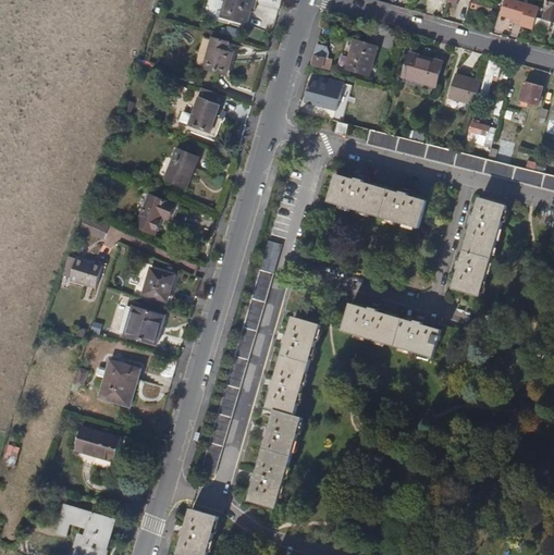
[(250,9),(223,0),(217,25),(243,33),(250,9)]
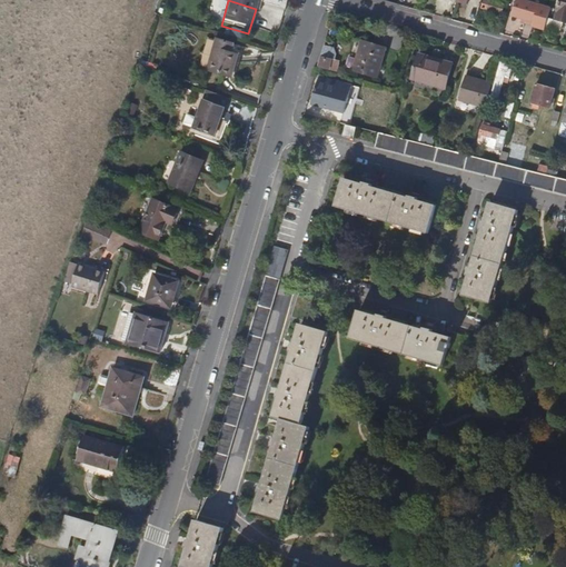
[(479,0),(478,6),(497,11),(500,0),(479,0)]
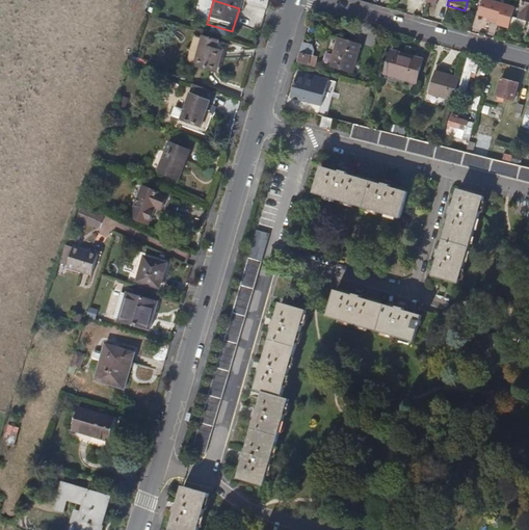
[(478,0),(475,12),(495,18),(500,1),(500,0),(478,0)]
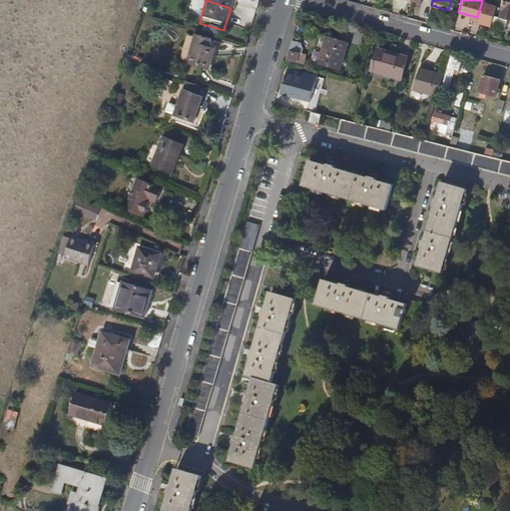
[(500,0),(496,15),(509,19),(509,17),(509,0),(500,0)]
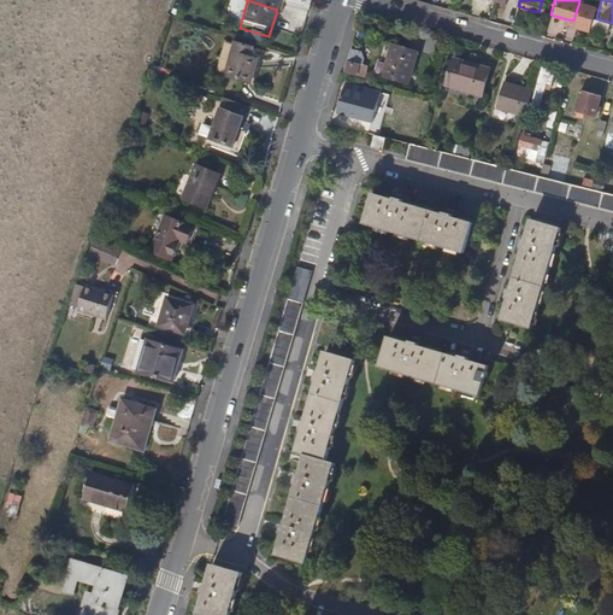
[(593,5),(579,1),(573,21),(573,24),(585,29),(593,5)]
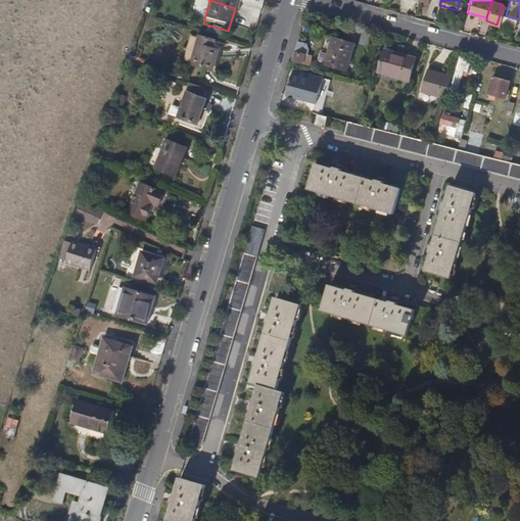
[(352,41),(330,36),(323,62),(345,68),(352,41)]
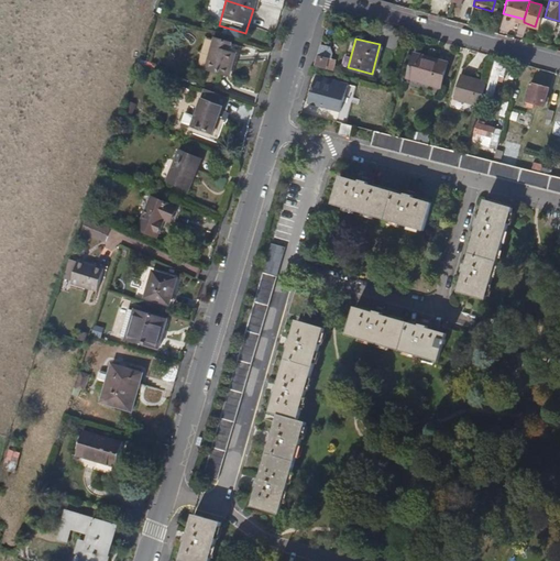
[(233,55),(217,51),(208,83),(232,88),(238,66),(231,64),(233,55)]
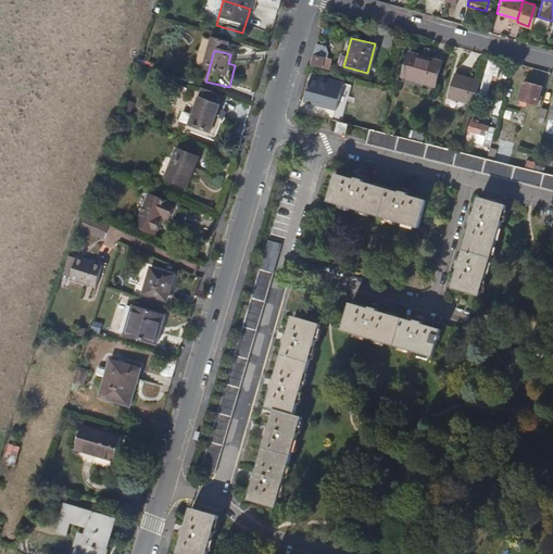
[(440,59),(407,50),(401,74),(434,84),(440,59)]
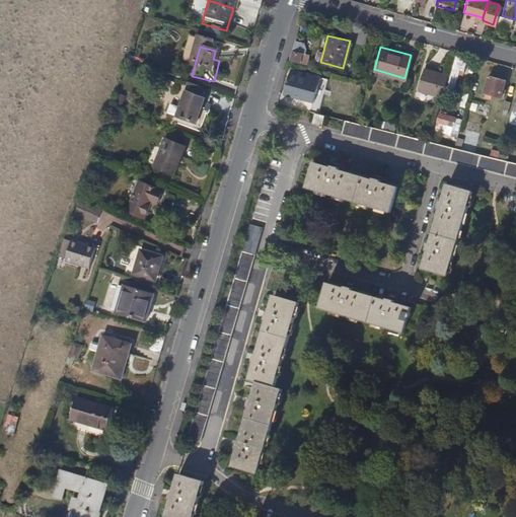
[(306,54),(289,49),(287,57),(303,62),(306,54)]
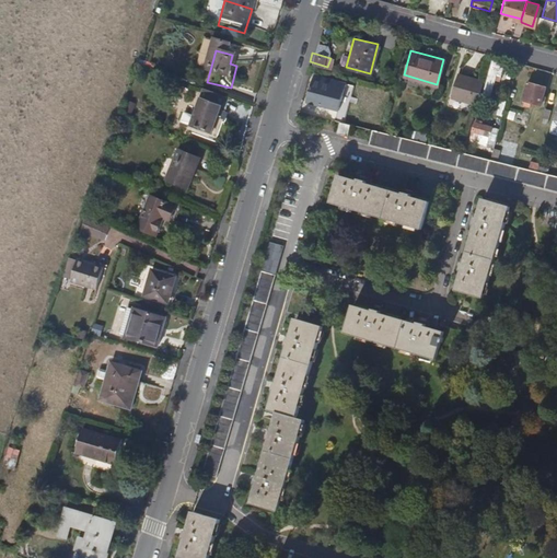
[(486,96),(492,76),(498,77),(501,64),(488,59),(478,94),(486,96)]
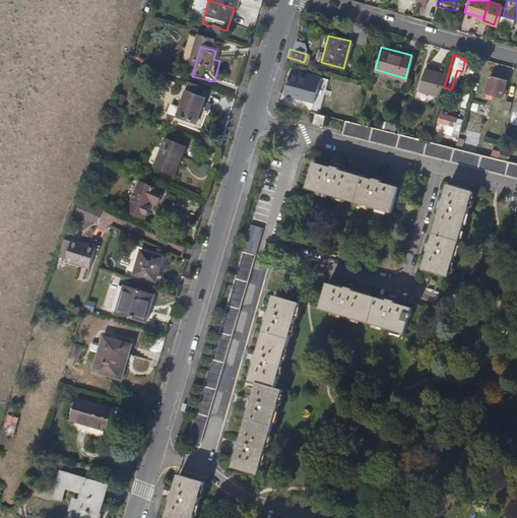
[(308,73),(289,68),(282,92),(302,96),(308,73)]
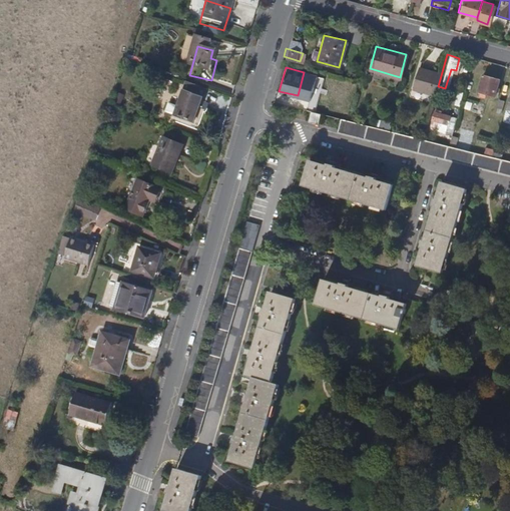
[(441,73),(417,67),(411,87),(435,94),(441,73)]
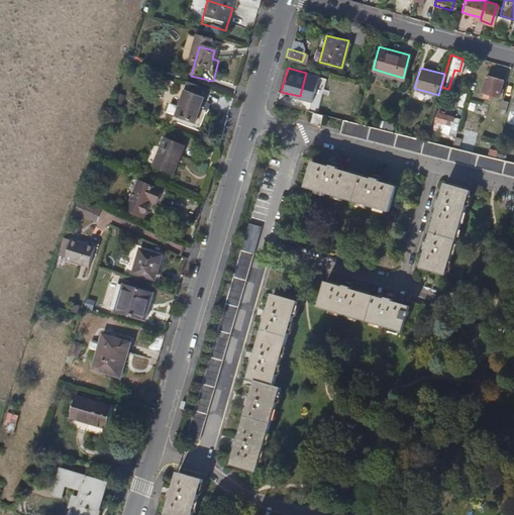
[(502,79),(485,74),(480,92),(497,97),(502,79)]
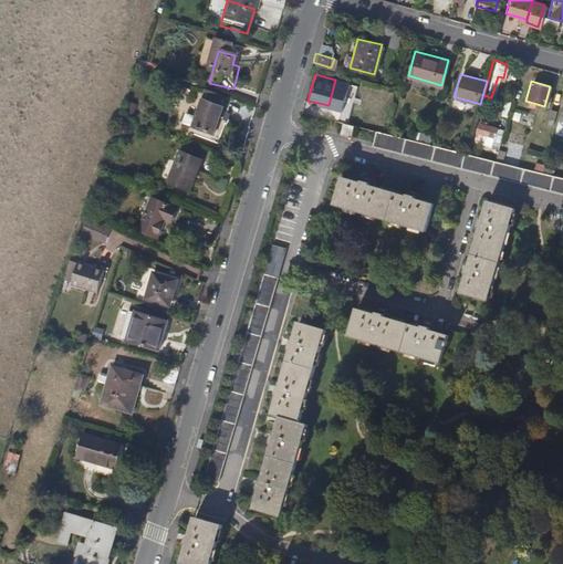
[(503,116),(508,101),(500,100),(497,114),(503,116)]
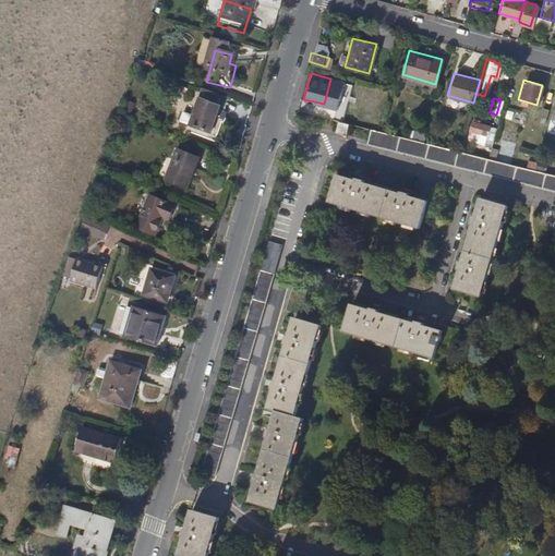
[(323,109),(312,107),(311,113),(321,116),(323,109)]
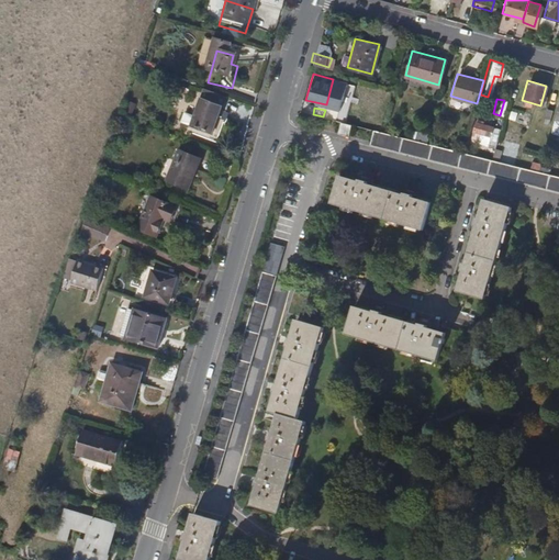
[(552,110),(545,108),(540,124),(548,126),(552,110)]
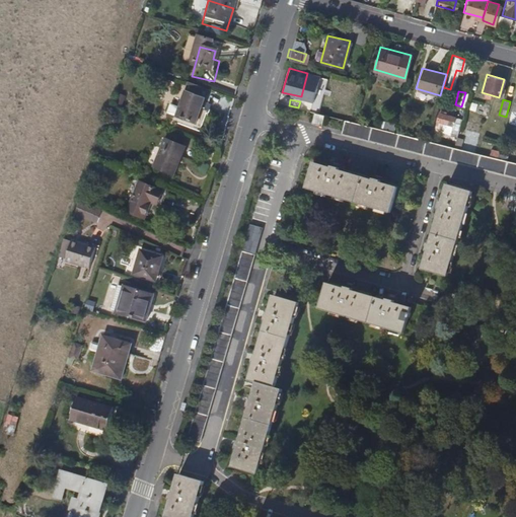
[(202,108),(181,101),(173,127),(194,134),(202,108)]
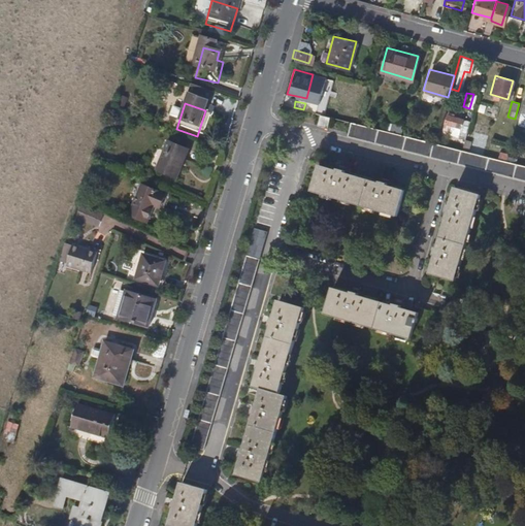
[(329,117),(319,113),(316,124),(326,127),(329,117)]
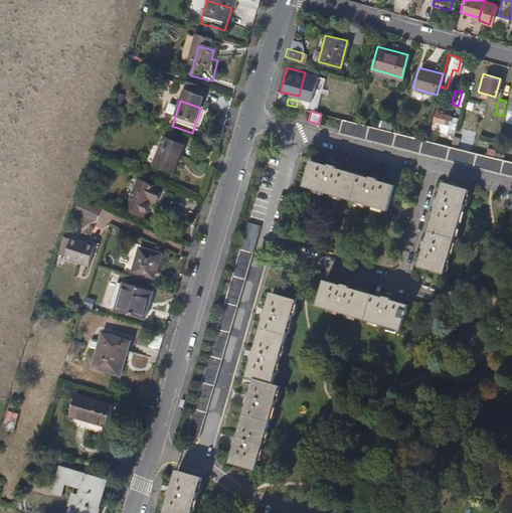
[(456,118),(437,113),(435,121),(454,126),(456,118)]
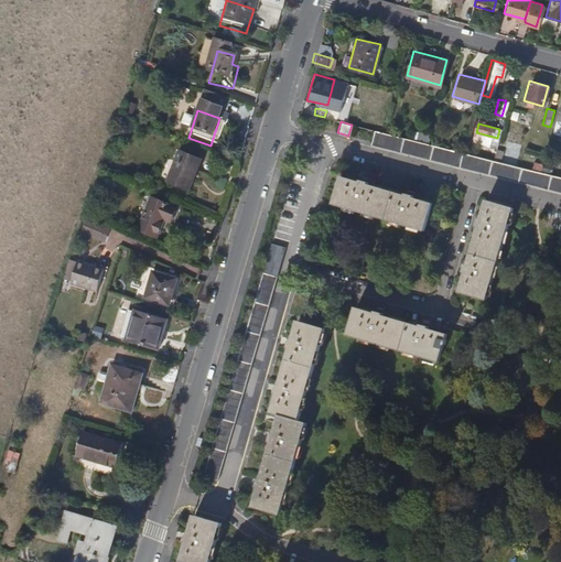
[(431,129),(413,125),(409,139),(427,142),(431,129)]
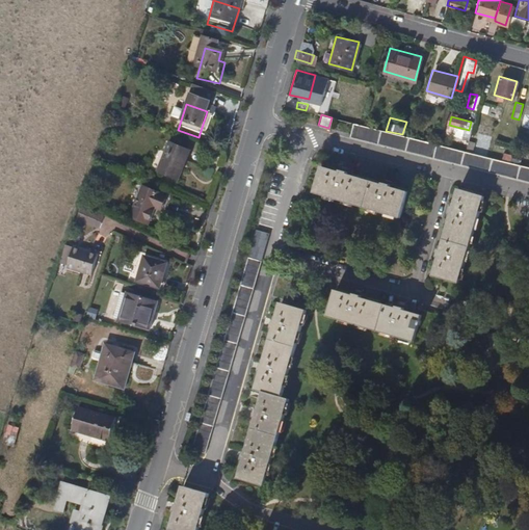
[(528,166),(509,161),(490,157),(465,151),(440,144),(406,135),(402,134),(386,131),(359,124),(352,123),(349,135),(528,181),(528,166)]
